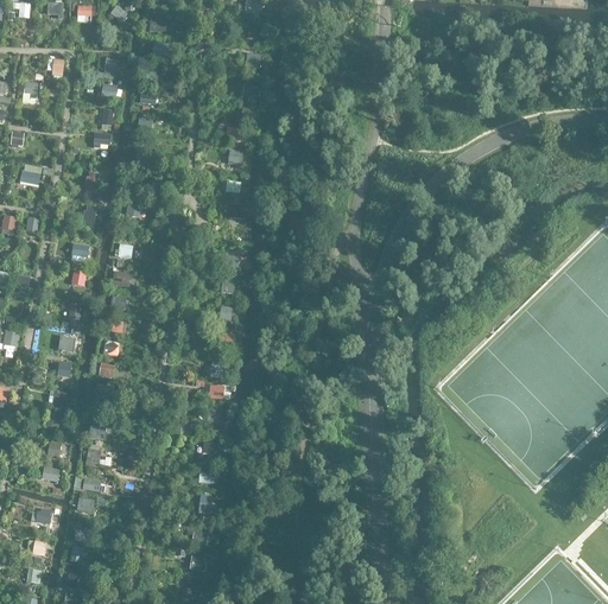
[(260,0),(245,0),(245,12),(260,13),(260,0)]
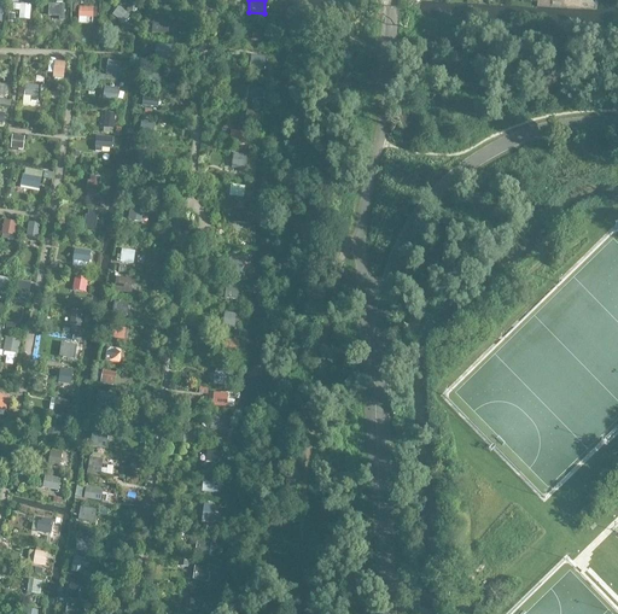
[(19,9),(18,17),(29,18),(30,4),(13,1),(12,9),(19,9)]
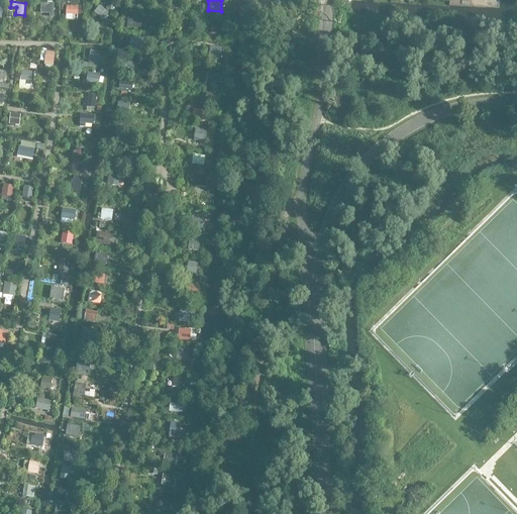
[(55,2),(40,1),(40,11),(49,12),(48,15),(54,15),(55,2)]
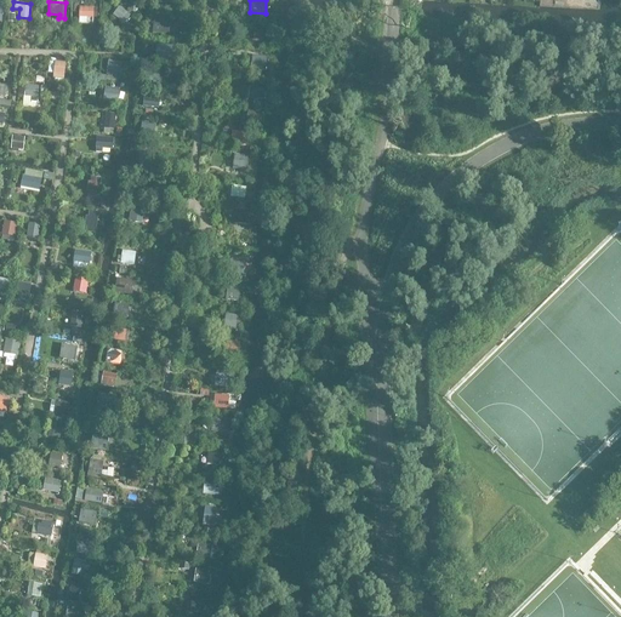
[(97,5),(79,5),(79,22),(90,22),(90,16),(97,16),(97,5)]
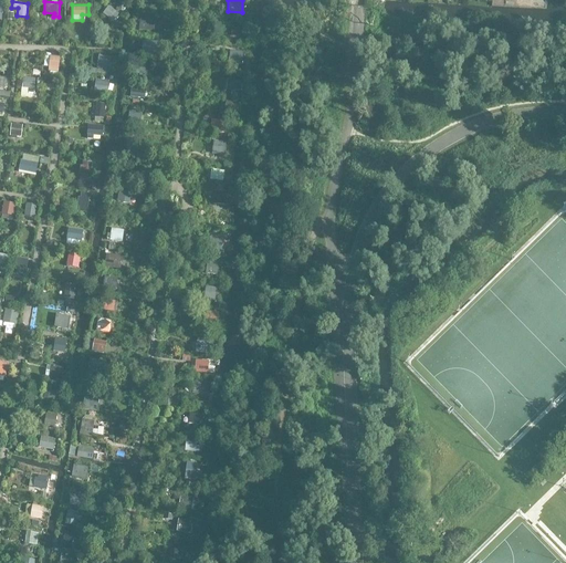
[(118,12),(108,4),(103,12),(109,17),(107,19),(112,21),(113,20),(114,20),(118,14),(117,13),(118,12)]
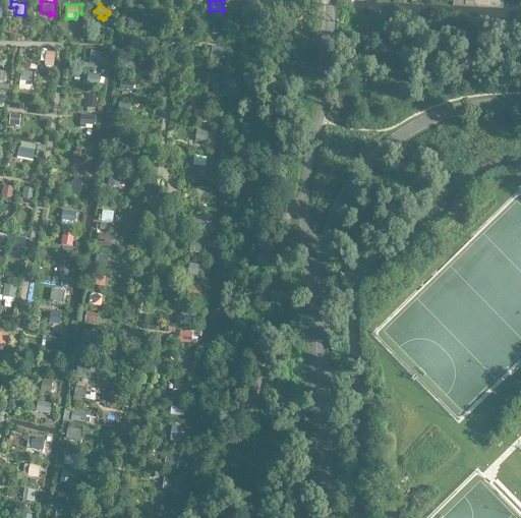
[(128,16),(128,25),(141,26),(142,16),(138,16),(138,13),(133,12),(132,16),(128,16)]
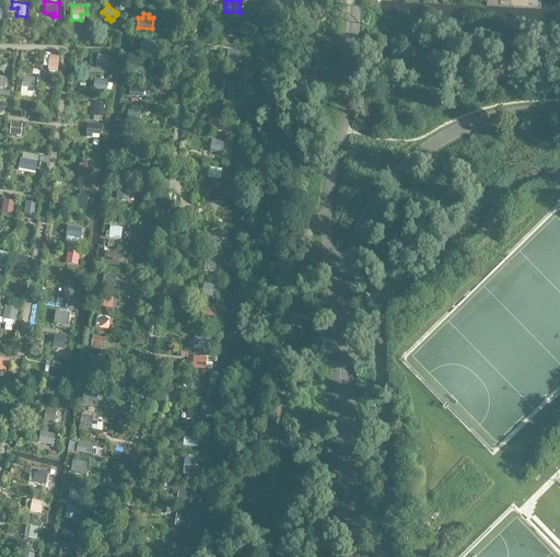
[(243,24),(230,23),(229,34),(242,35),(243,24)]
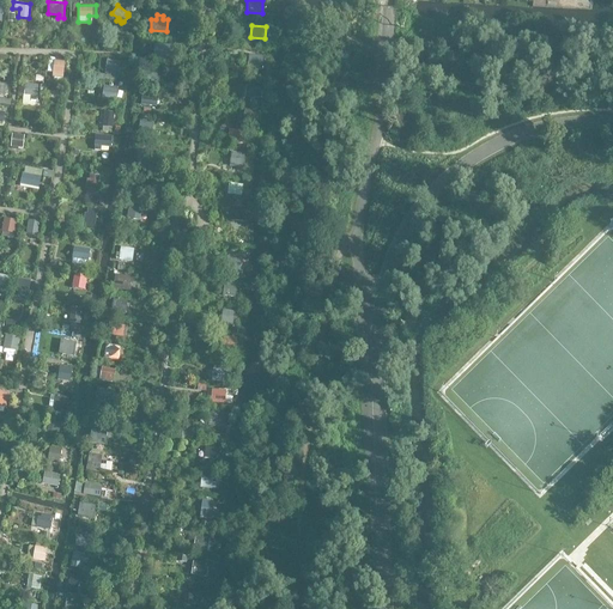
[(170,43),(155,42),(153,55),(170,56),(170,43)]
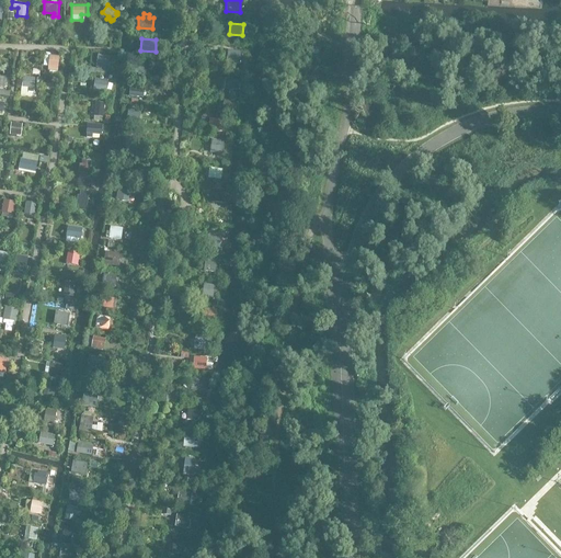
[(241,49),(228,48),(227,60),(240,61),(241,49)]
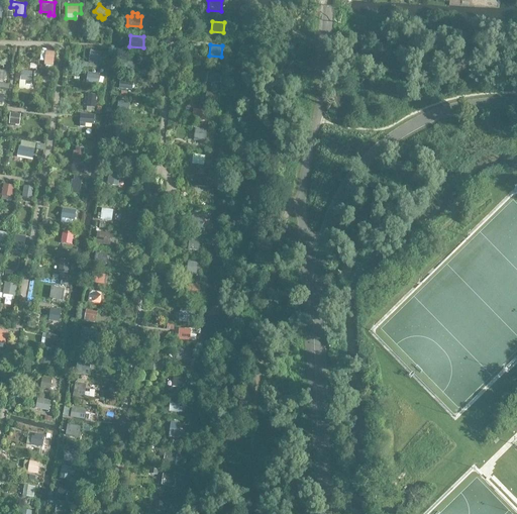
[(55,49),(46,49),(46,47),(41,46),(41,50),(40,50),(40,59),(44,59),(43,63),(45,63),(45,66),(53,67),(53,65),(54,65),(55,49)]
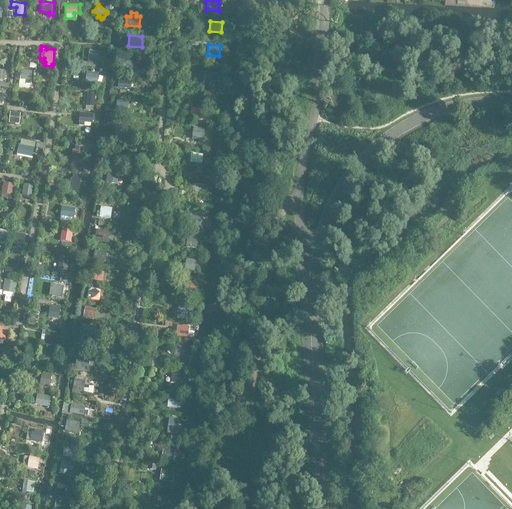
[(100,50),(89,48),(88,59),(88,64),(99,66),(100,61),(101,61),(102,55),(99,55),(100,50)]
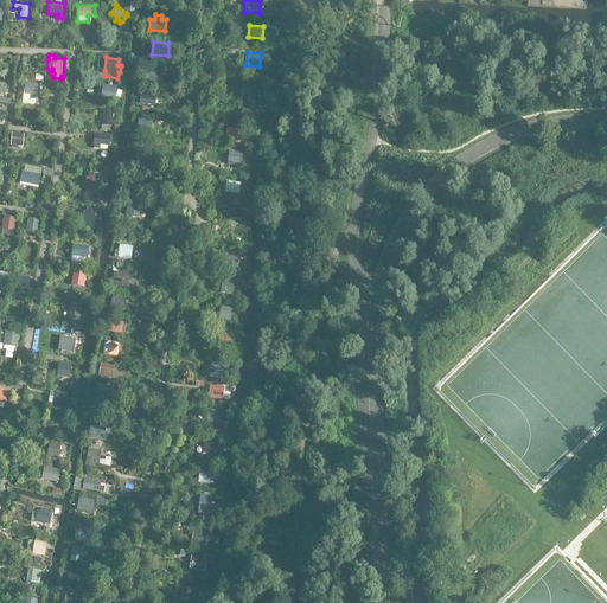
[(159,70),(146,69),(146,82),(158,83),(159,70)]
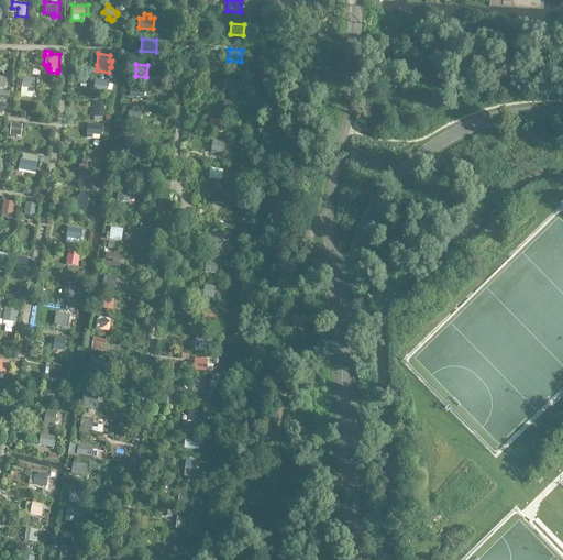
[(34,90),(35,76),(23,75),(22,86),(21,86),(21,95),(28,95),(28,90),(34,90)]
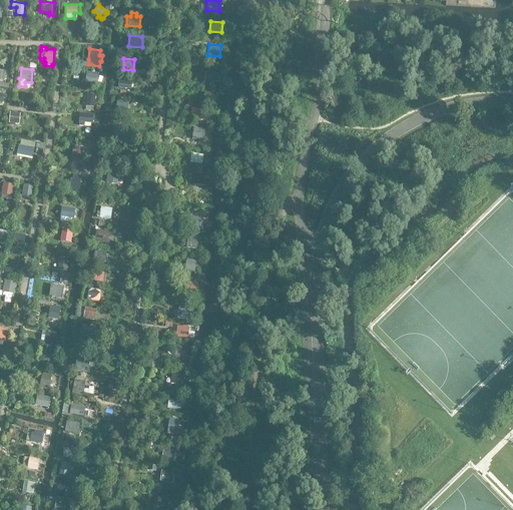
[(52,69),(40,68),(39,75),(41,75),(40,80),(49,81),(50,76),(52,76),(52,69)]
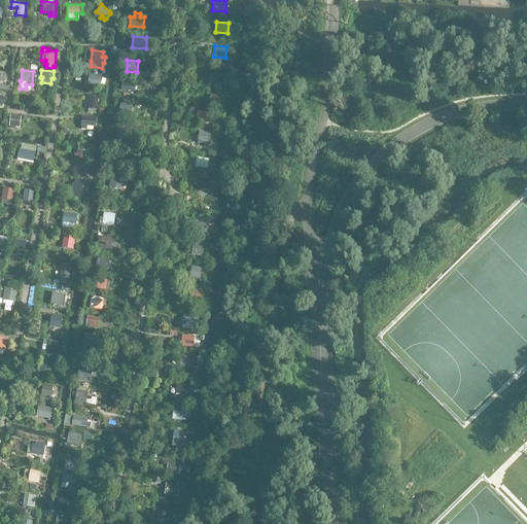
[(225,72),(212,71),(211,82),(225,83),(225,72)]
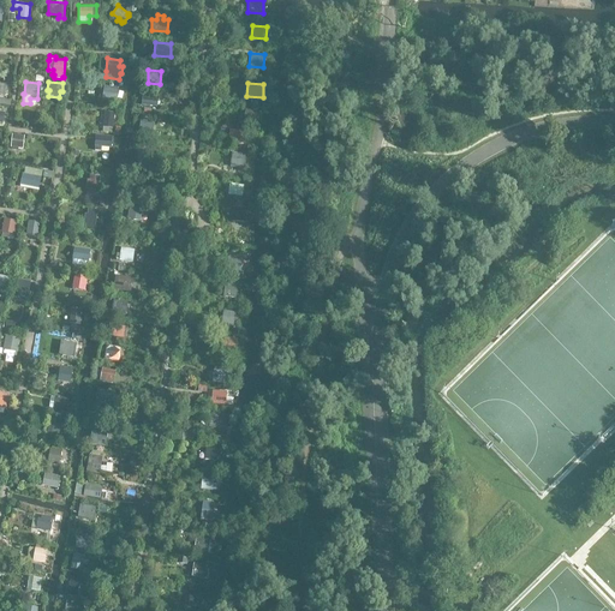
[(119,85),(103,84),(103,85),(100,84),(99,96),(102,96),(102,97),(117,100),(119,85)]
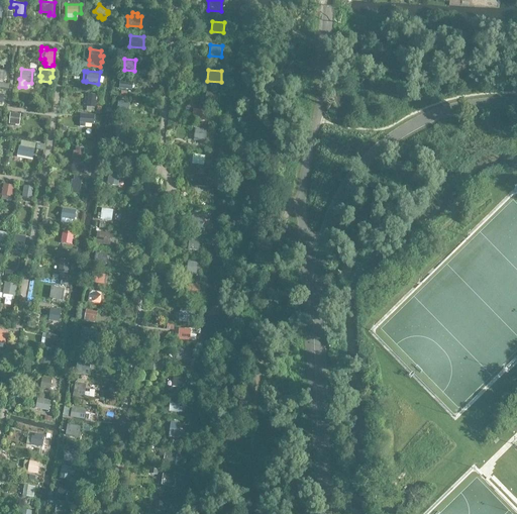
[(133,80),(120,78),(119,87),(132,88),(133,80)]
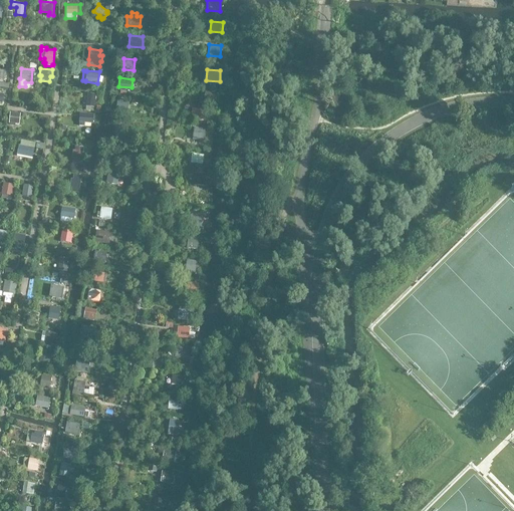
[(222,97),(223,90),(205,89),(204,99),(219,101),(219,97),(222,97)]
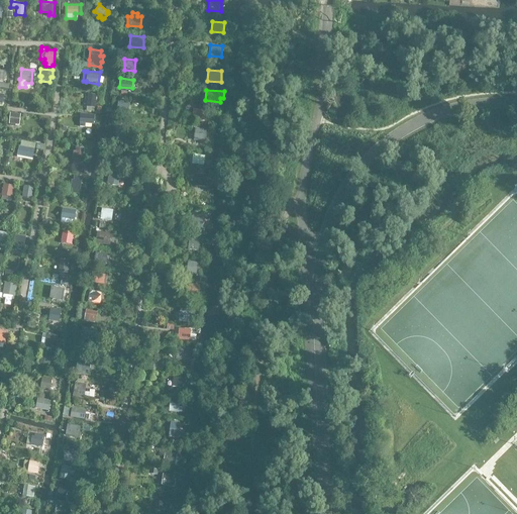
[(96,93),(88,92),(86,105),(87,105),(86,109),(94,110),(94,106),(95,106),(96,93)]
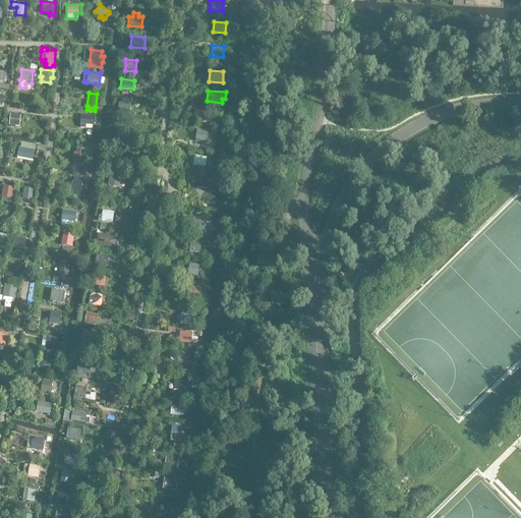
[(132,103),(119,102),(117,113),(130,115),(132,103)]
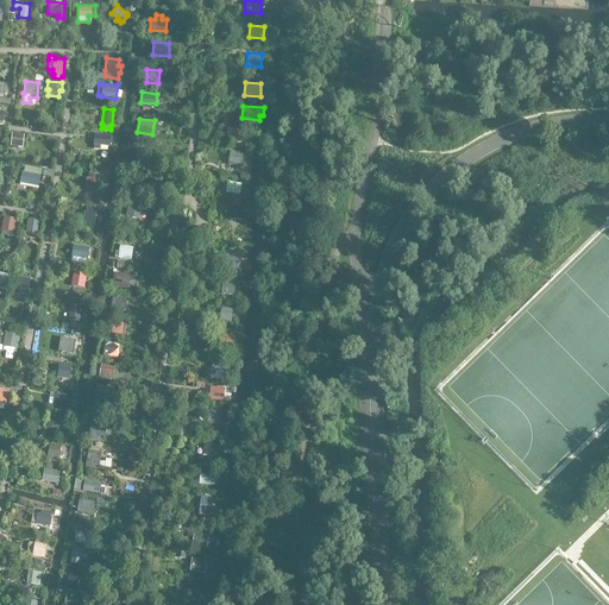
[(244,127),(228,126),(228,123),(213,120),(212,124),(215,124),(214,132),(227,133),(226,140),(243,143),(244,127)]
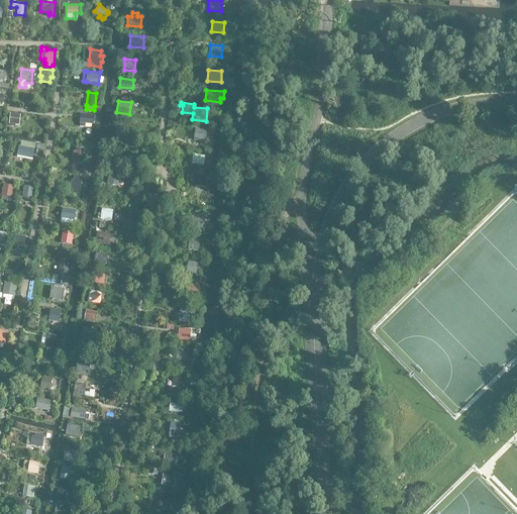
[(20,112),(10,111),(9,122),(19,123),(20,112)]
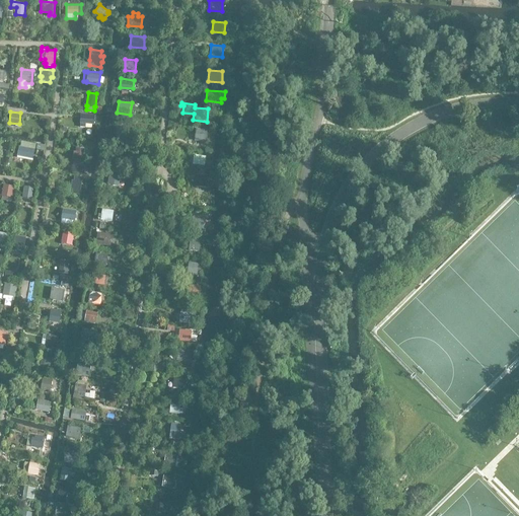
[(94,114),(81,113),(80,123),(93,124),(94,114)]
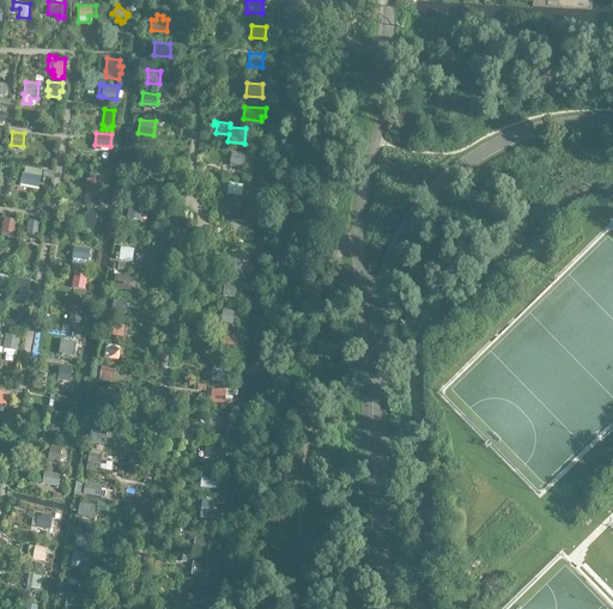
[(137,163),(152,164),(153,150),(138,148),(137,163)]
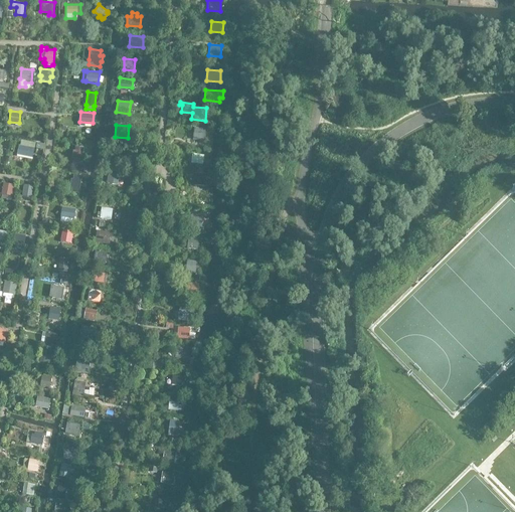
[(206,128),(194,126),(192,138),(205,140),(206,128)]
